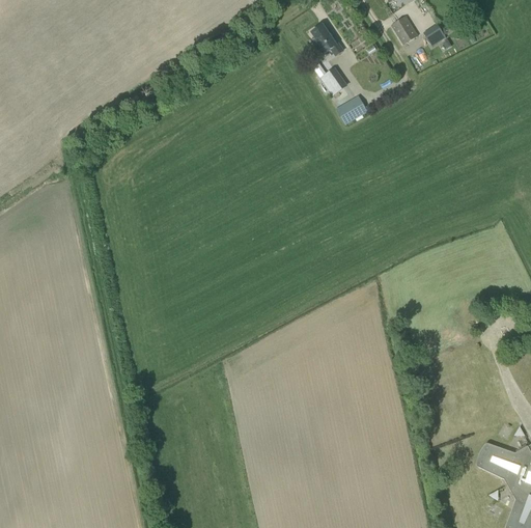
[(402,44),(418,34),(406,15),(391,24),(402,44)]
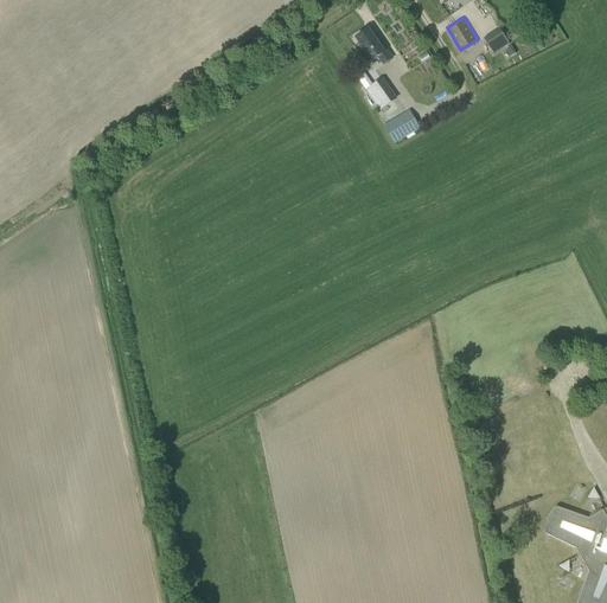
[(371,31),(368,26),(355,34),(359,42),(356,45),(366,62),(378,55),(382,61),(391,55),(374,29),(371,31)]
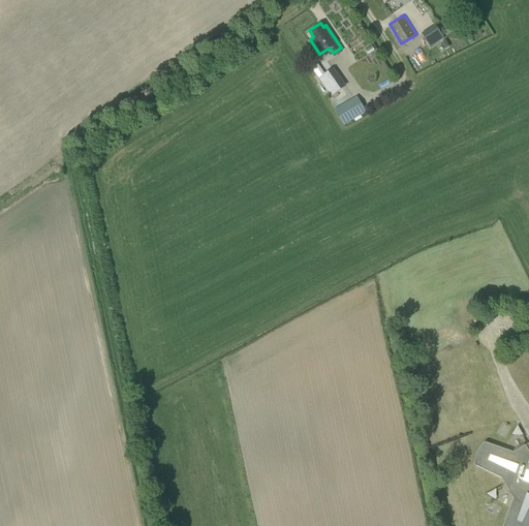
[(438,28),(435,23),(422,31),(430,44),(443,35),(442,33),(438,28)]
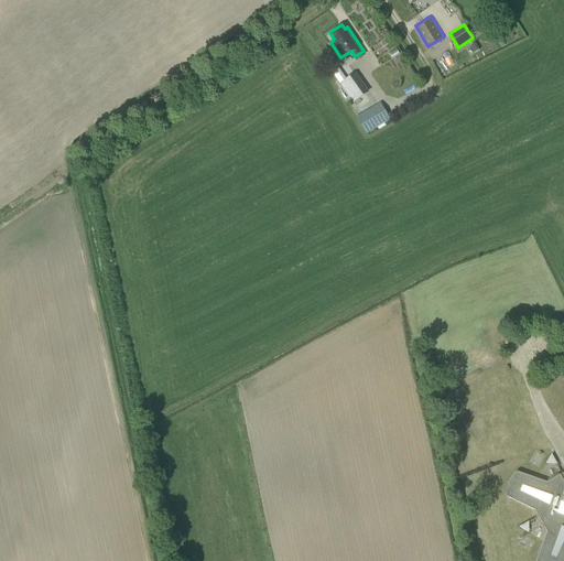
[(475,50),(480,46),(477,41),(472,44),(475,50)]
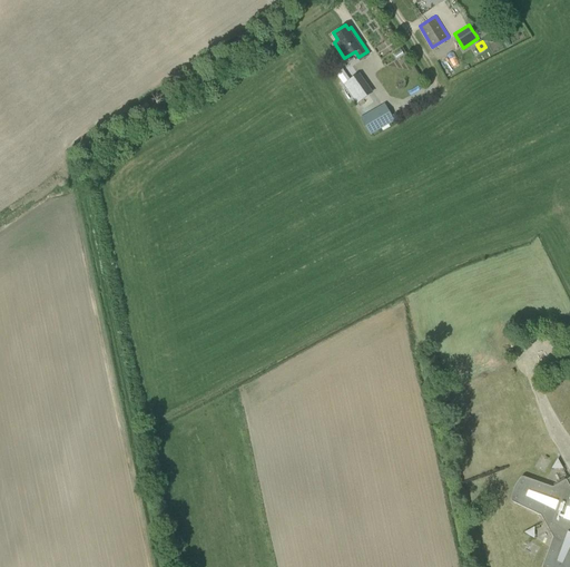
[(343,82),(357,101),(373,90),(360,71),(343,82)]
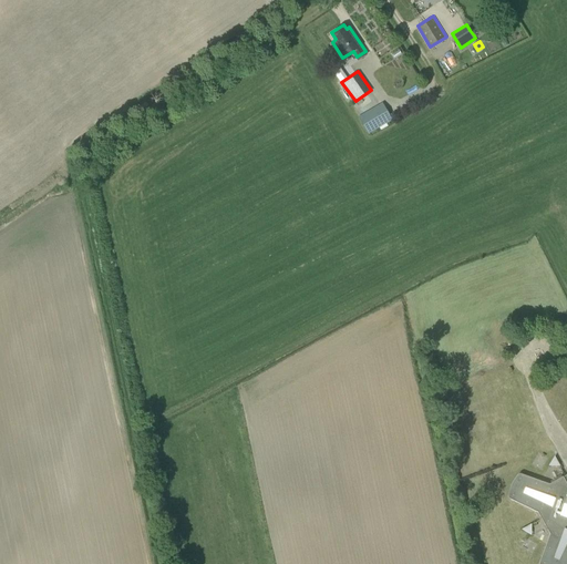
[(375,127),(392,118),(382,101),(366,111),(375,127)]
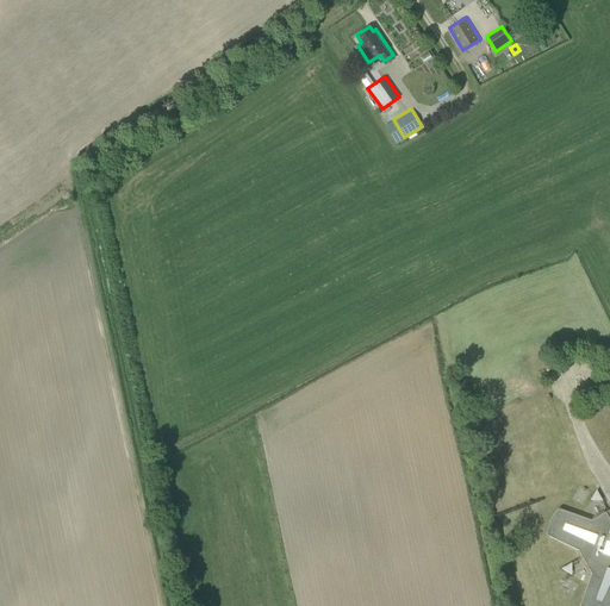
[(609,605),(609,517),(607,510),(591,518),(560,507),(559,507),(556,508),(552,517),(552,518),(552,520),(555,523),(549,533),(579,548),(592,572),(582,601),(582,603),(580,604),(582,605),(583,605),(582,605),(609,605)]
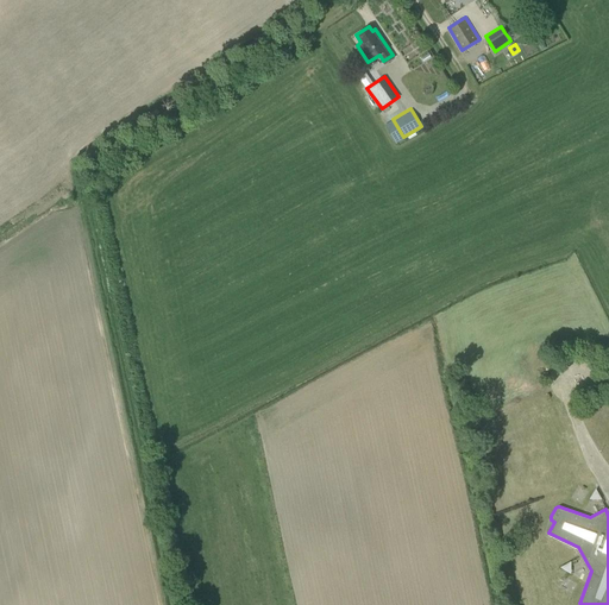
All buildings are outlined.
